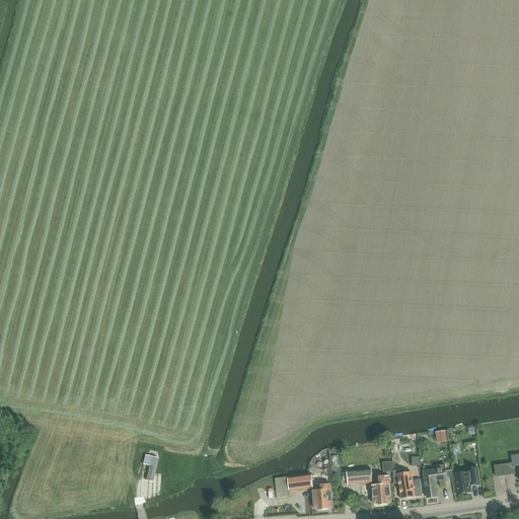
[(448,431),(436,433),(438,443),(449,441),(448,431)]
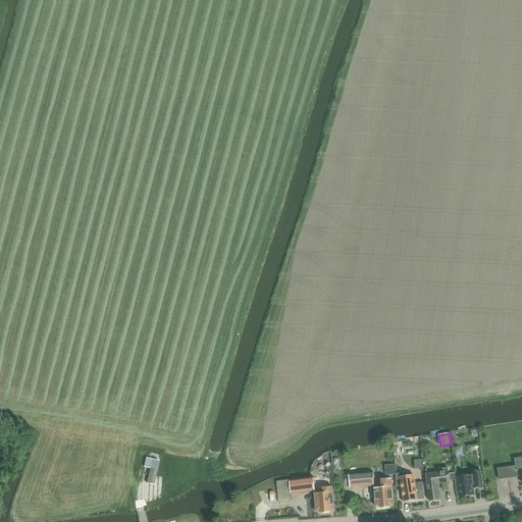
[(331,458),(331,468),(341,468),(340,457),(331,458)]
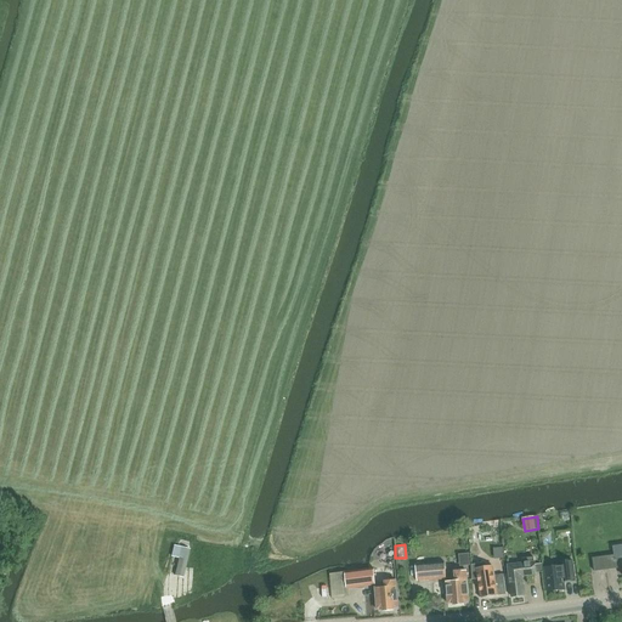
[(614,555),(593,559),(595,571),(604,570),(621,566),(621,544),(612,547),(614,555)]
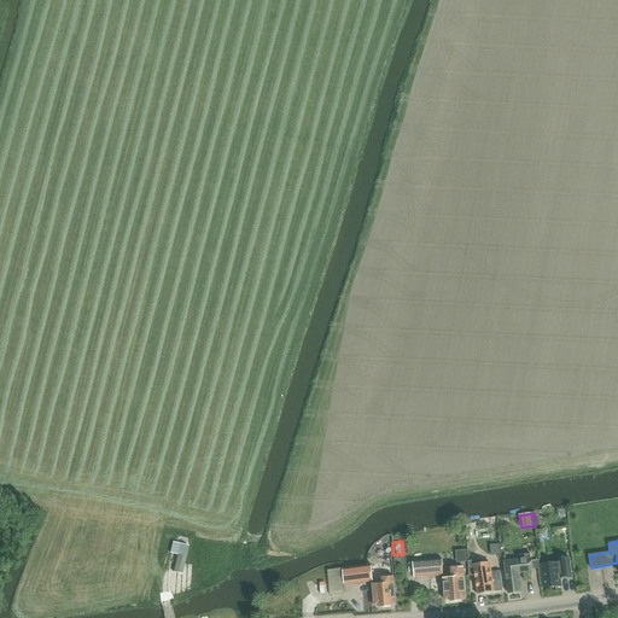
[(173,572),(182,575),(187,544),(173,542),(170,553),(176,553),(173,572)]
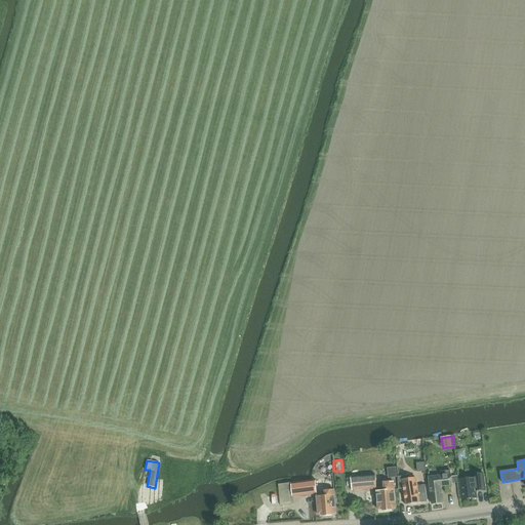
[(441,476),(429,477),(432,505),(443,503),(441,487),(452,485),(452,484),(458,483),(457,476),(451,477),(451,471),(441,472),(441,476)]
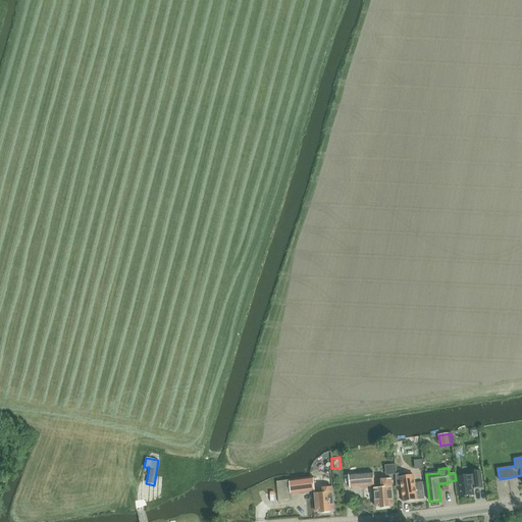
[(350,488),(374,486),(373,471),(349,473),(350,488)]
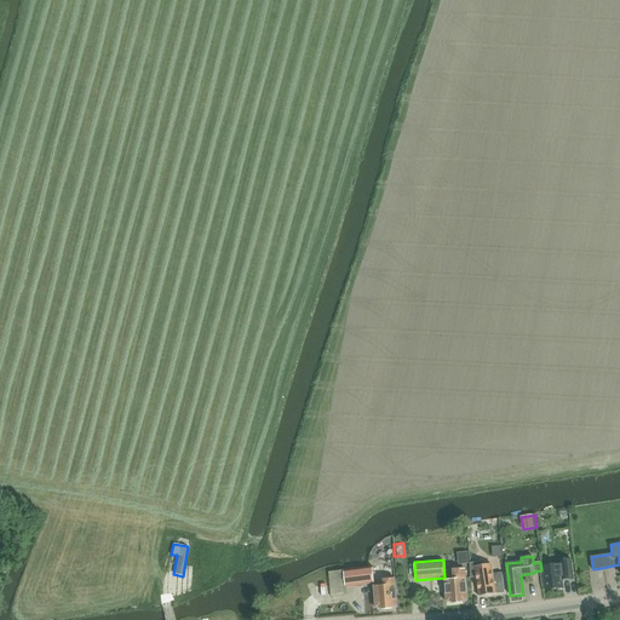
[(543,567),(546,591),(563,589),(562,580),(574,579),(572,560),(558,561),(560,564),(543,567)]
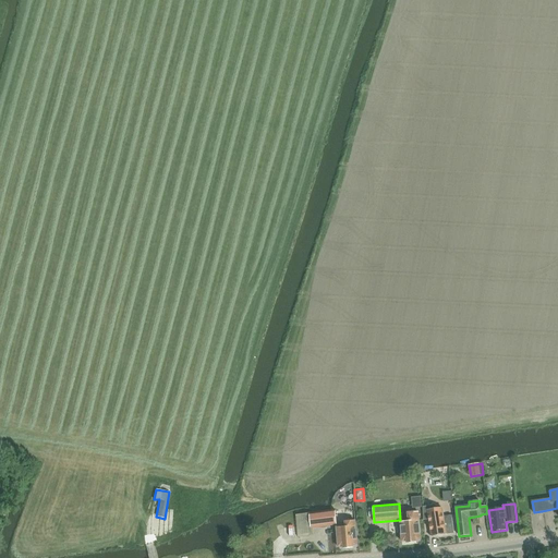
[(437,505),(424,505),(424,520),(428,519),(432,536),(455,532),(451,514),(438,517),(437,505)]
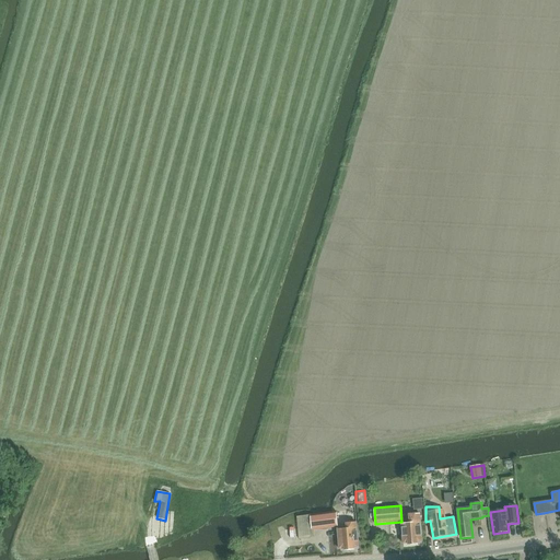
[(338,525),(337,511),(296,516),(300,540),(313,538),(312,531),(338,527),(338,525)]
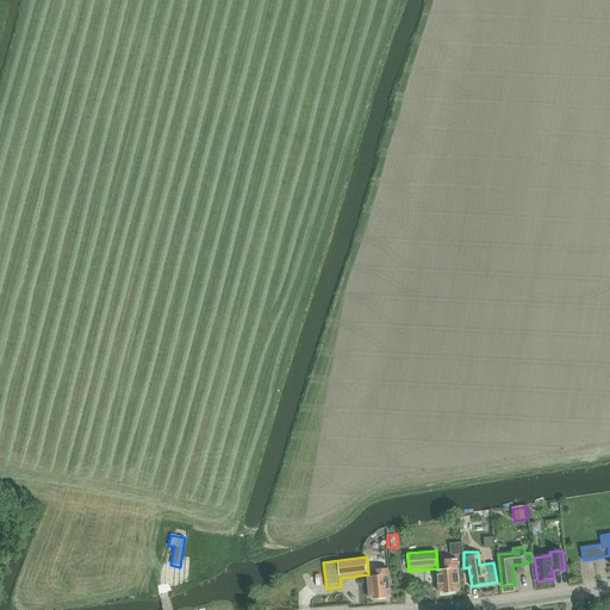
[(456,591),(460,591),(458,564),(458,560),(447,561),(447,570),(437,571),(439,592),(444,592),(444,593),(456,593),(456,591)]
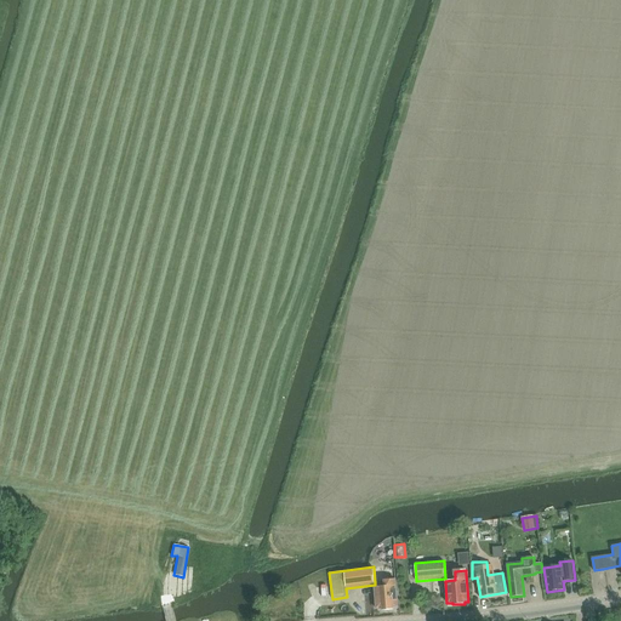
[(385,581),(385,586),(374,587),(376,610),(382,609),(382,611),(393,610),(393,609),(398,608),(396,580),(385,581)]
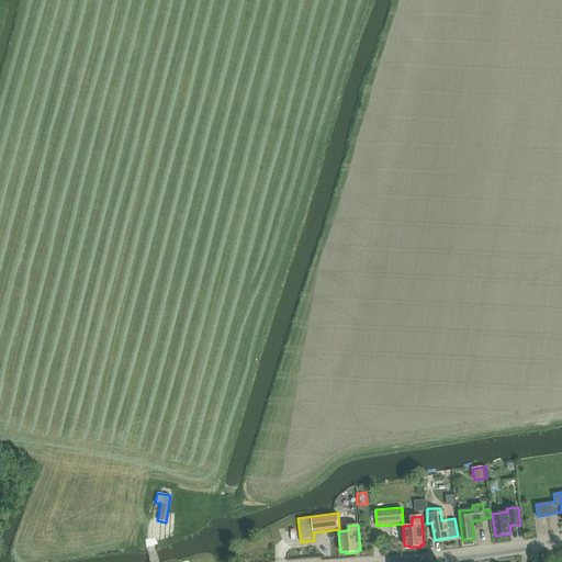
All buildings are outlined.
